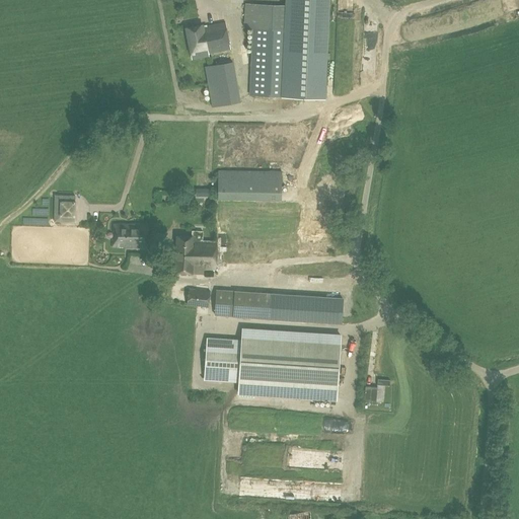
[(253,27),(250,95),(324,98),(328,0),(287,0),(288,5),(245,3),(244,26),(253,27)]
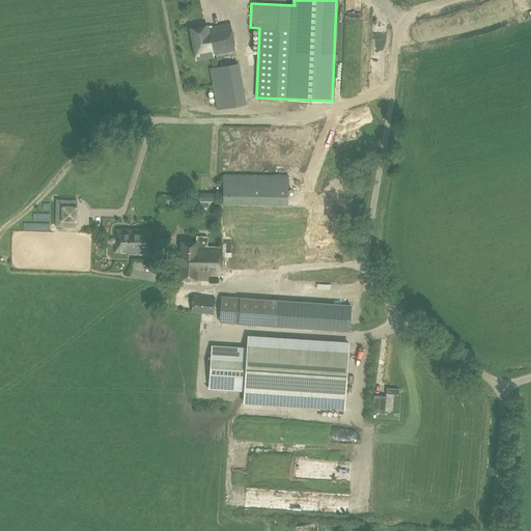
[(242,49),(236,22),(207,27),(207,25),(190,28),(196,60),(214,57),(213,55),(242,49)]
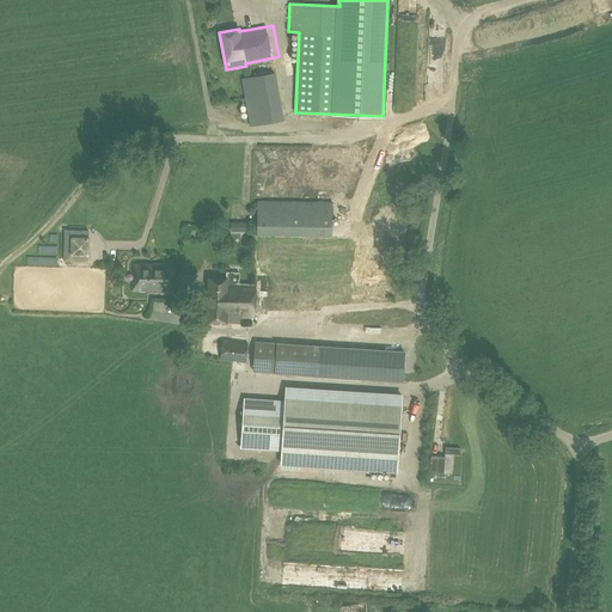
[(285,121),(276,72),(254,77),(263,124),(285,121)]
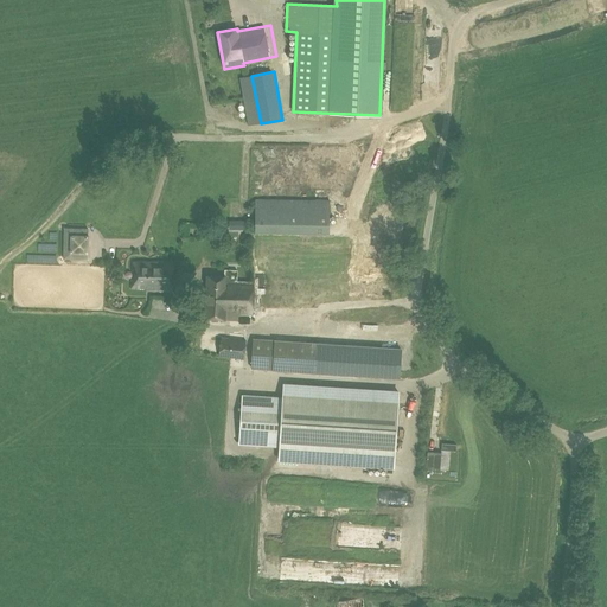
[(256,199),(255,234),(330,235),(330,200),(256,199)]
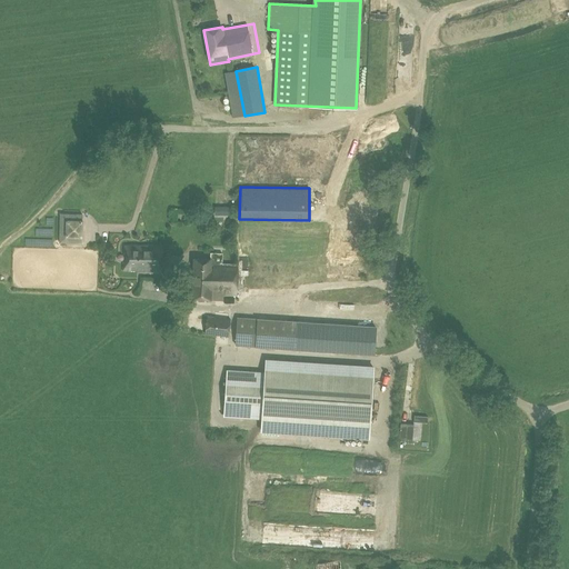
[(231,207),(213,207),(213,218),(231,219),(231,207)]
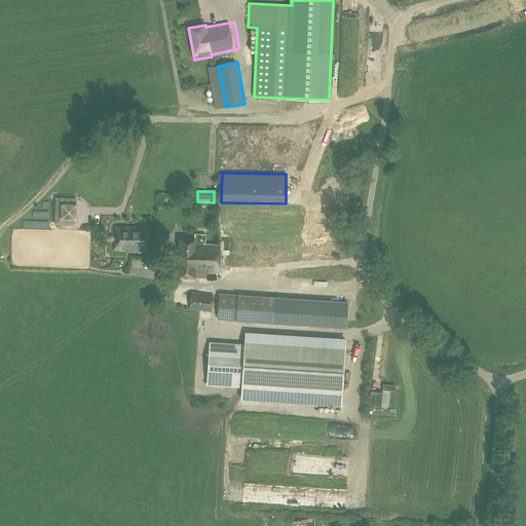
[(55,197),(54,225),(75,225),(76,198),(55,197)]
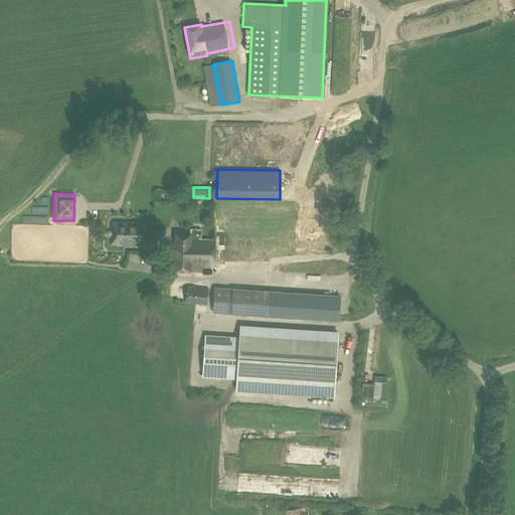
[(296,251),(297,201),(216,200),(215,239),(201,238),(201,233),(193,232),(193,227),(187,227),(187,234),(175,233),(174,272),(190,272),(201,272),(201,268),(214,268),(214,261),(242,261),(242,250),(296,251)]
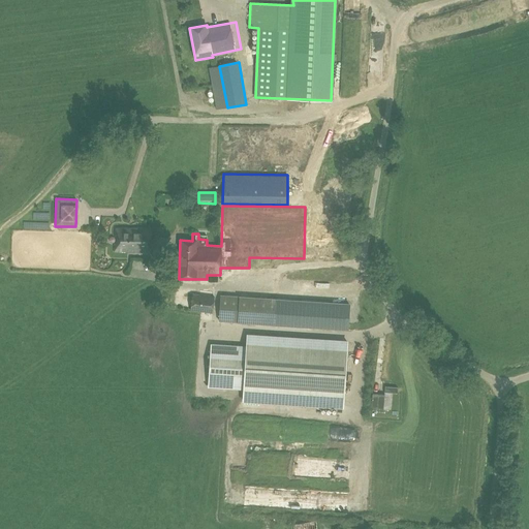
[(150,254),(151,228),(115,228),(114,251),(141,252),(139,254),(150,254)]
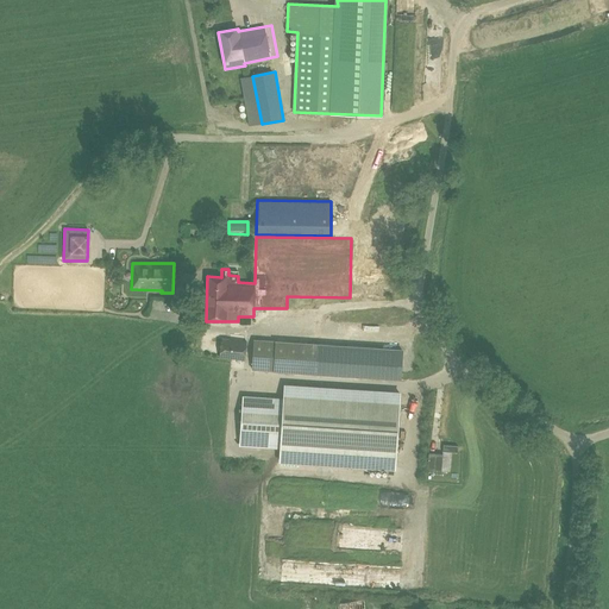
[(253,341),(248,341),(221,338),(219,357),(245,360),(245,353),(252,353),(251,370),(318,375),(319,344),(253,339),(253,341)]
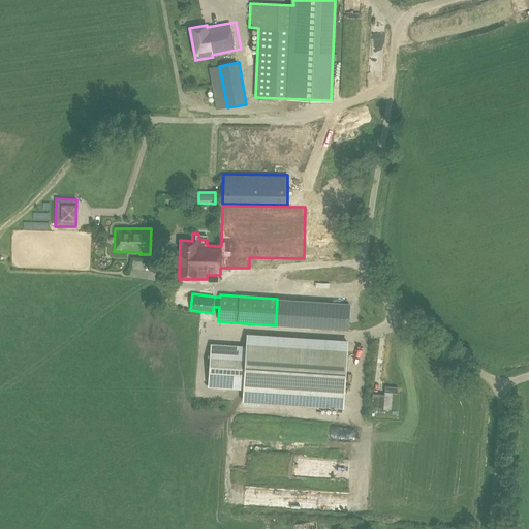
[(244,389),(243,400),(343,407),(347,342),(247,334),(246,347),(211,345),(209,386),(244,389)]
